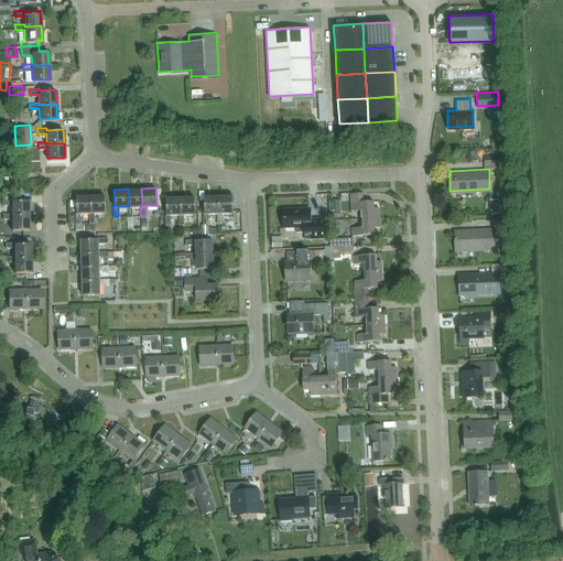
[(131,206),(140,206),(142,206),(141,189),(128,189),(129,206),(127,206),(127,216),(132,216),(131,206)]
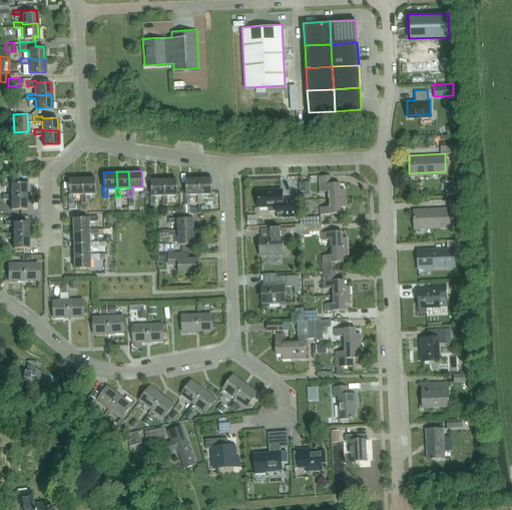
[(339,187),(339,181),(330,181),(330,173),(318,174),(319,189),(328,189),(329,197),(345,196),(344,187),(339,187)]
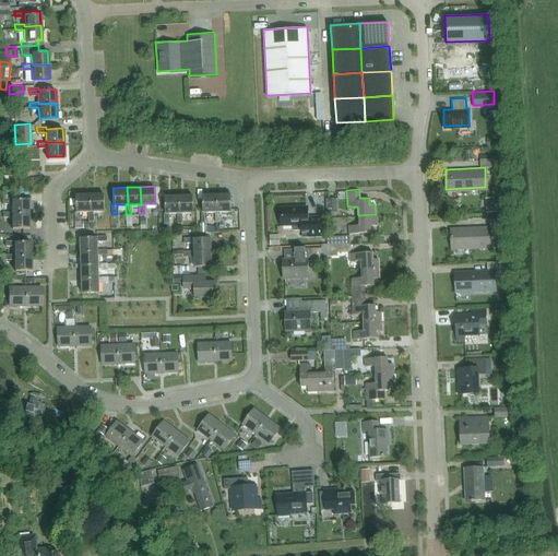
[(80,211),(87,210),(90,210),(90,192),(75,193),(76,210),(74,210),(74,221),(80,220),(80,211)]
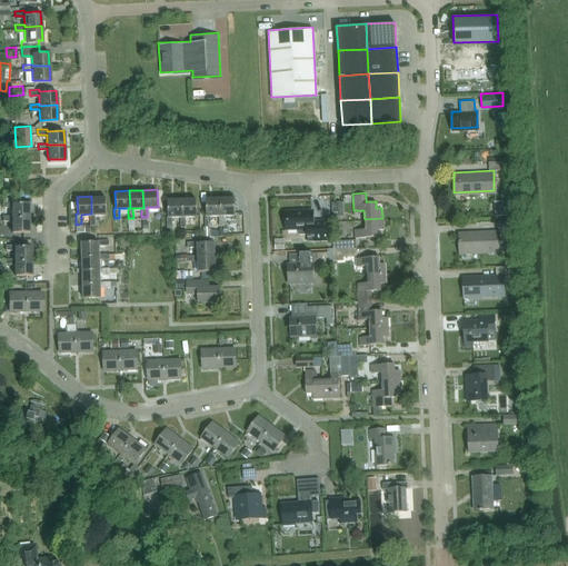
[(95,214),(106,214),(105,196),(91,196),(91,214),(89,214),(90,224),(95,224),(95,214)]
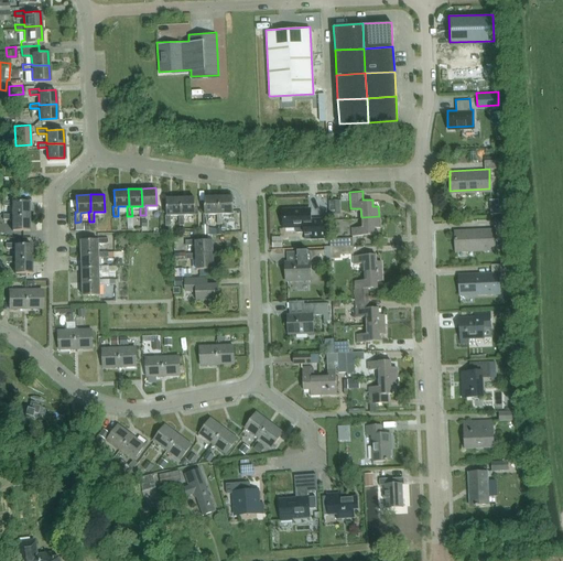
[(222,212),(233,212),(231,194),(218,195),(218,212),(216,212),(216,222),(222,222),(222,212)]
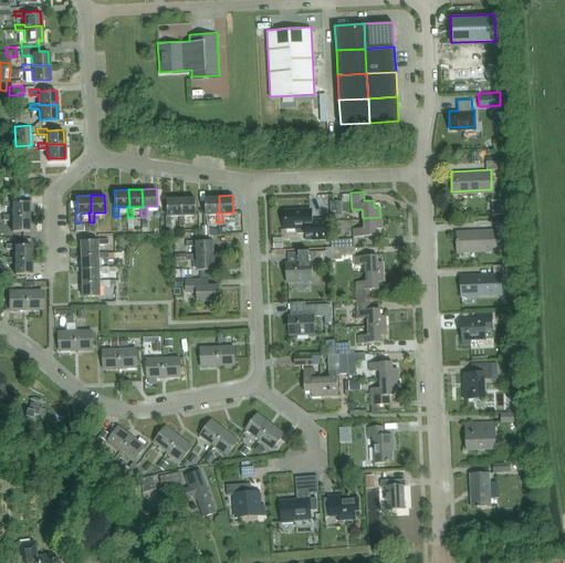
[(184,214),(195,214),(195,196),(180,197),(181,214),(179,215),(179,223),(185,223),(184,214)]
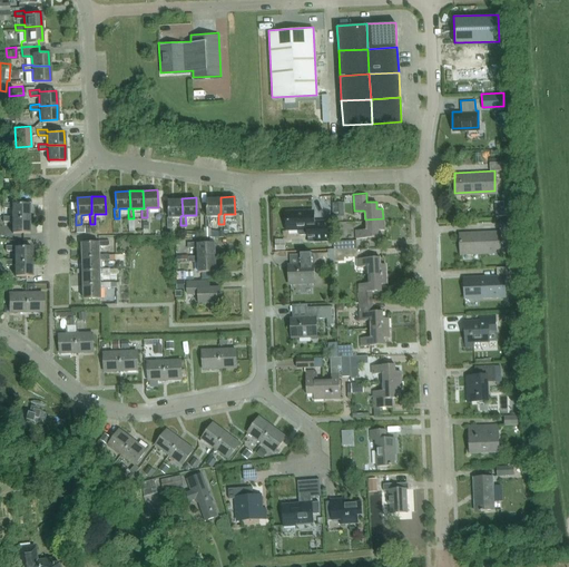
[(209,215),(218,214),(221,214),(221,197),(206,197),(206,214),(205,214),(205,225),(211,225),(209,215)]
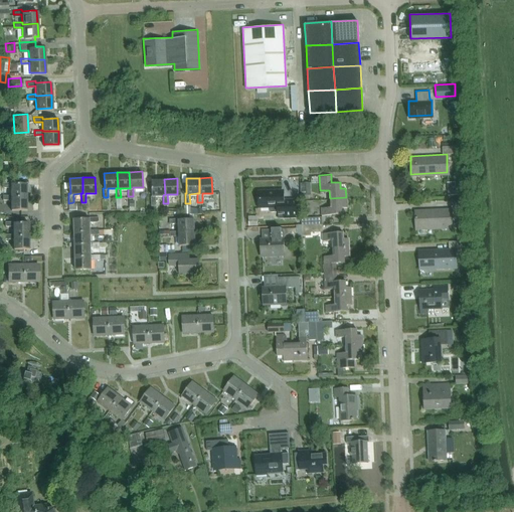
[(155,195),(163,195),(165,194),(164,179),(151,179),(152,194),(150,194),(151,204),(155,204),(155,195)]
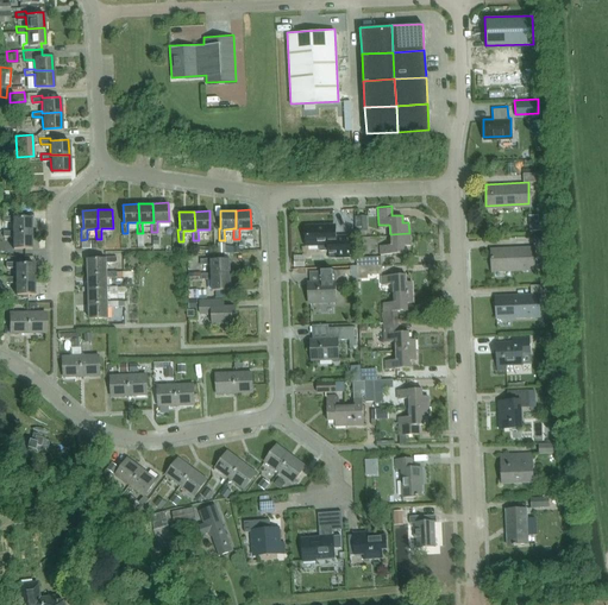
[(544,227),(543,212),(526,213),(527,229),(544,227)]
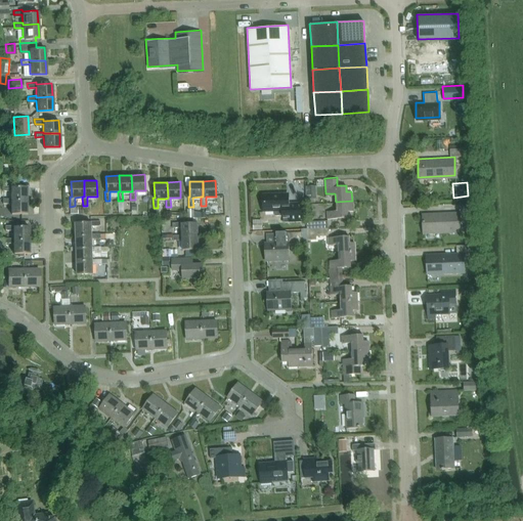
[(10,199),(26,199),(26,185),(10,185),(10,183),(1,184),(2,188),(10,188),(10,197),(10,199)]
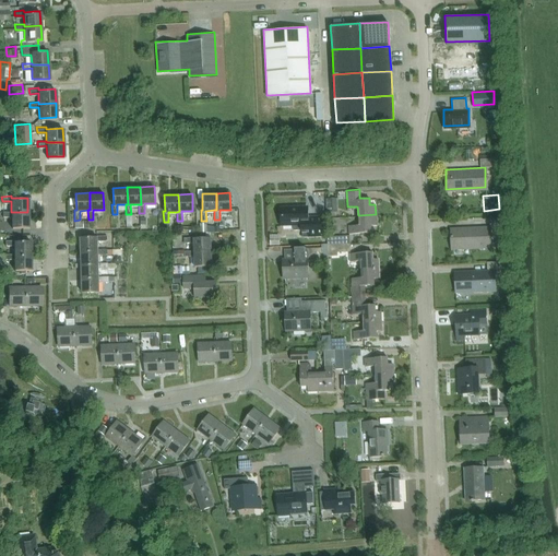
[(336,210),(335,196),(324,197),(324,210),(336,210)]
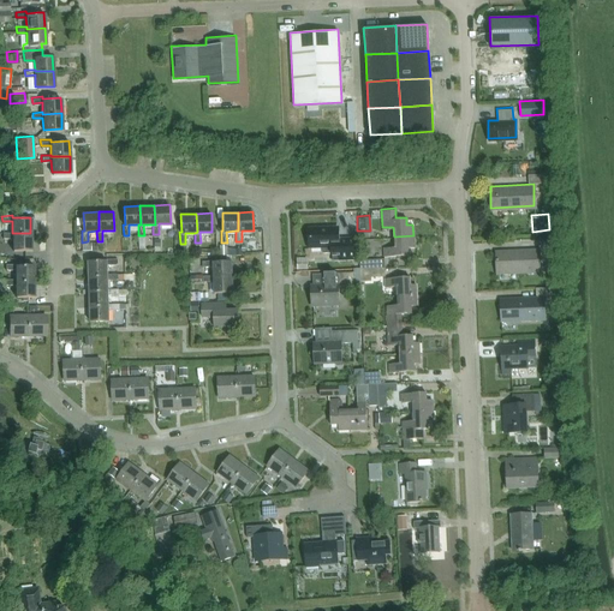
[(332,258),(357,257),(356,235),(337,237),(335,225),(309,226),(310,246),(320,246),(320,250),(322,251),(332,251),(332,258)]
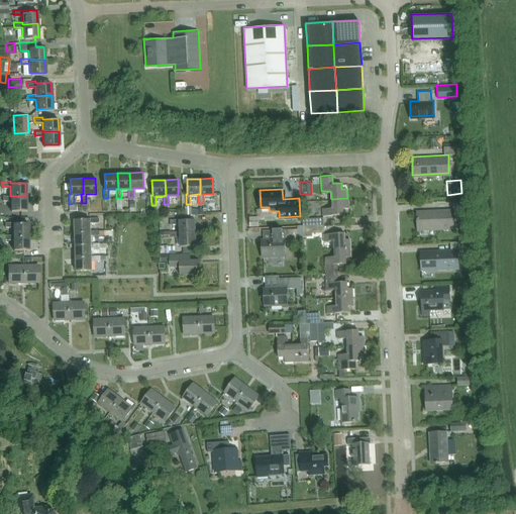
[(25,209),(25,196),(10,196),(10,194),(2,194),(2,199),(10,199),(10,209),(25,209)]
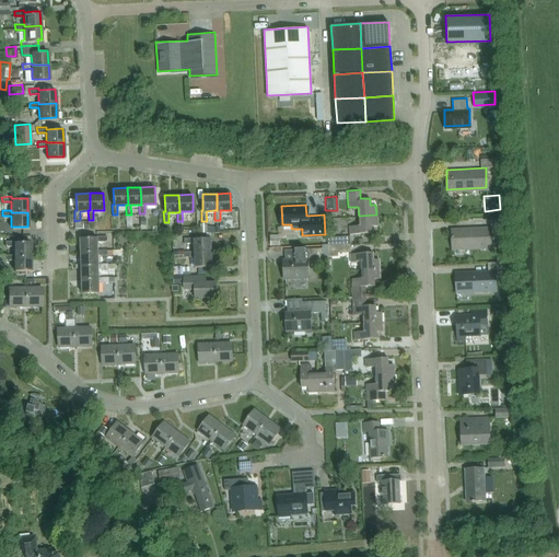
[(376,215),(359,216),(359,223),(348,224),(349,232),(372,231),(371,224),(376,224),(376,215)]
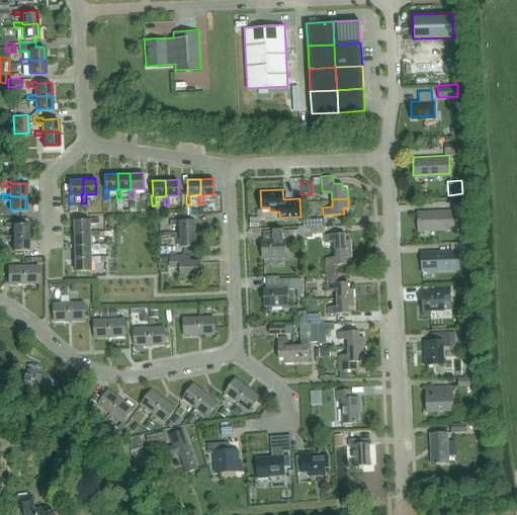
[(418,229),(453,227),(453,208),(417,210),(418,229)]
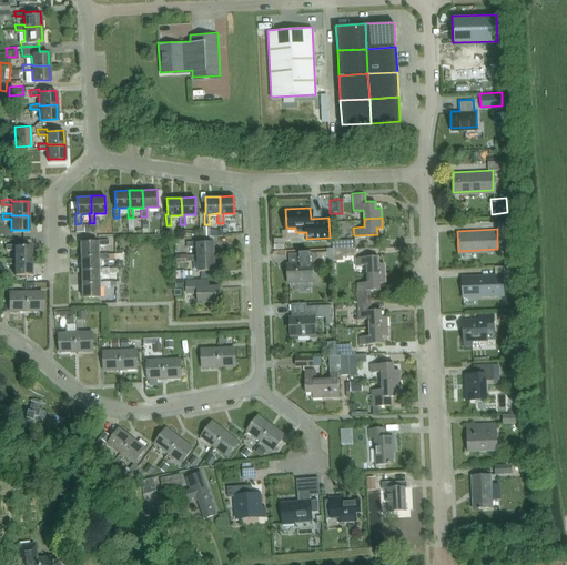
[(282,246),(282,236),(273,236),(273,246),(282,246)]
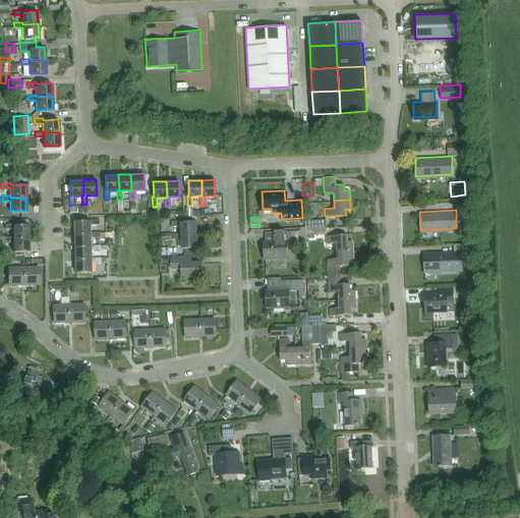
[(91,233),(91,231),(91,223),(99,223),(99,218),(90,218),(90,220),(74,220),(74,233),(91,233)]
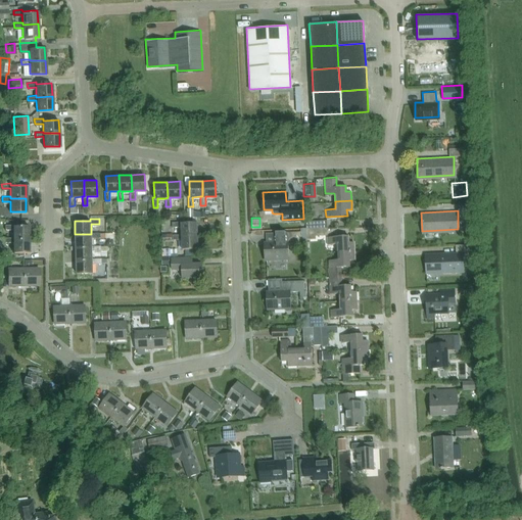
[(181,235),(197,234),(196,221),(181,222),(181,221),(172,221),(172,226),(181,225),(181,233),(181,235)]
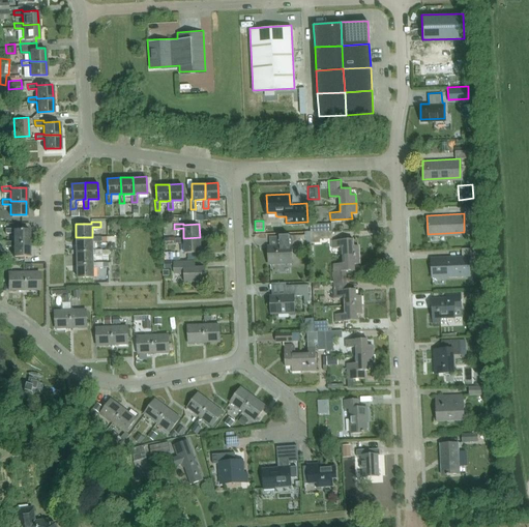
[(12,241),(29,241),(29,228),(13,228),(13,226),(4,226),(4,231),(12,231),(12,239),(12,241)]
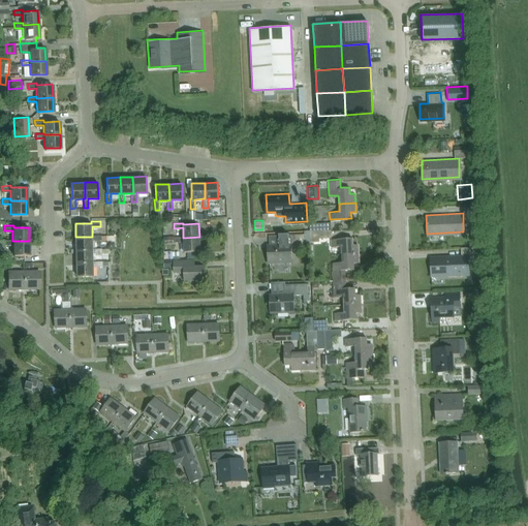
[(318,237),(331,236),(330,228),(309,229),(309,233),(309,240),(318,240),(318,237)]
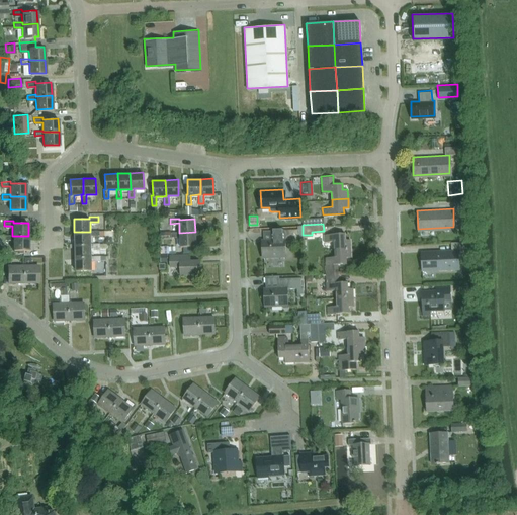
[(298,238),(297,228),(269,229),(270,238),(262,238),(263,257),(283,256),(282,239),(298,238)]
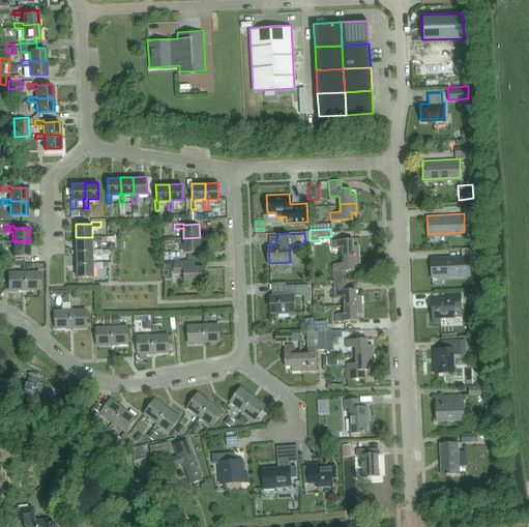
[(92,250),(92,247),(92,239),(101,239),(101,235),(92,235),(92,237),(76,237),(77,250),(92,250)]
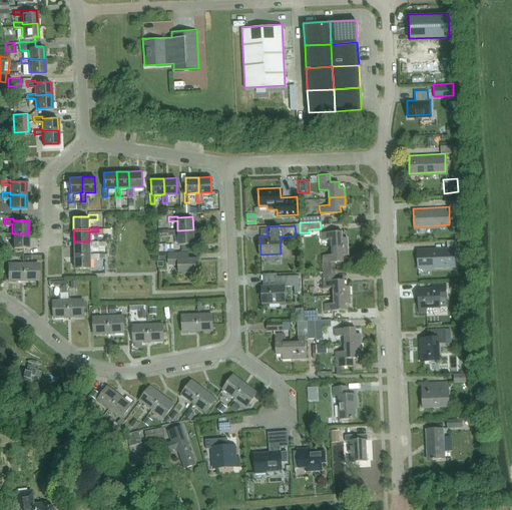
[(193,242),(193,229),(177,230),(177,228),(168,228),(168,233),(177,233),(177,243),(193,242)]
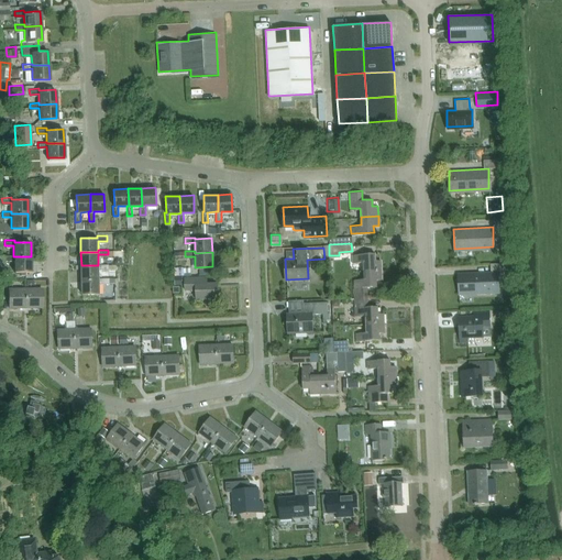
[(363,270),(381,268),(381,259),(375,260),(374,252),(352,253),(352,262),(362,261),(363,270)]
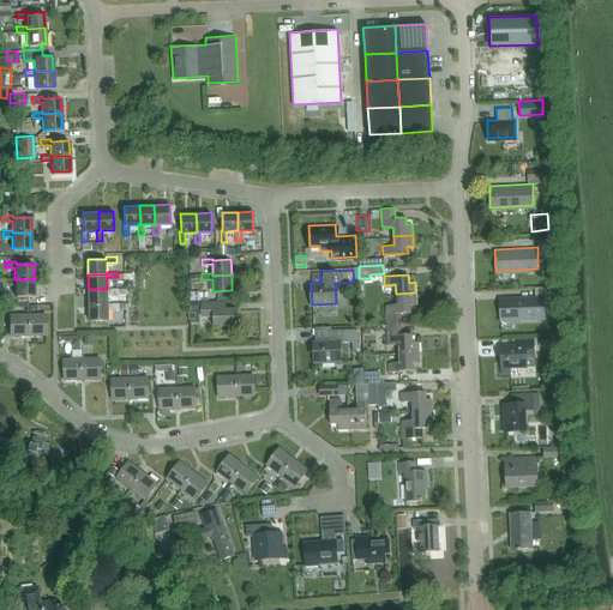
[(34,295),(34,279),(14,279),(14,277),(5,277),(5,283),(14,283),(14,295),(34,295)]
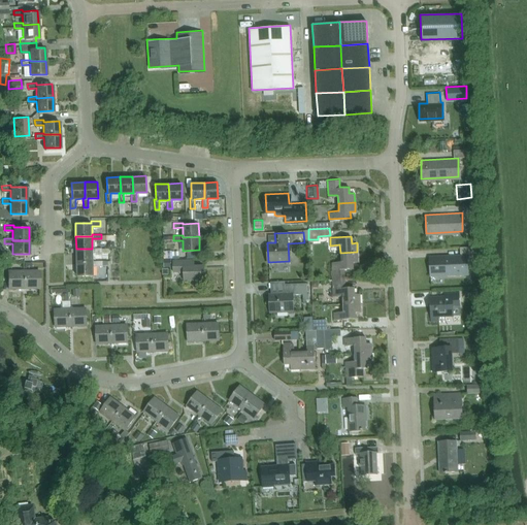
[(474,245),(459,245),(459,253),(467,252),(467,259),(475,258),(474,245)]
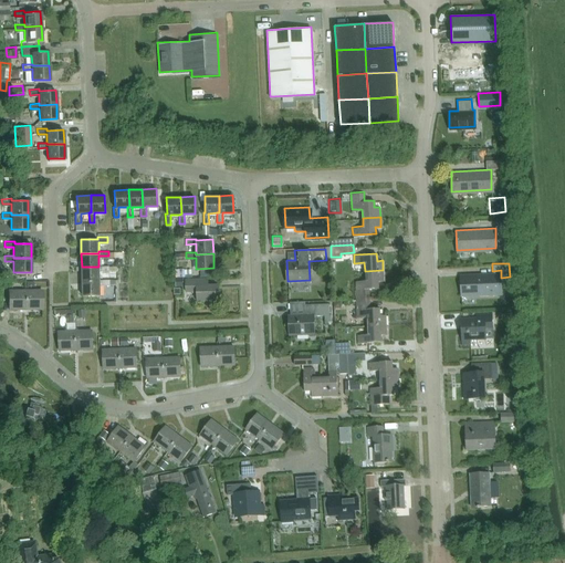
[(100,280),(100,279),(100,270),(108,270),(108,264),(98,264),(98,267),(82,267),(82,281),(100,280)]
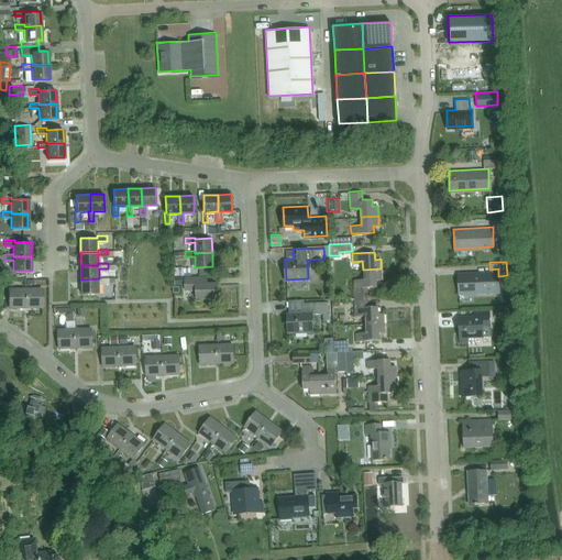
[(366,296),(366,286),(376,285),(375,278),(381,278),(381,268),(363,270),(363,277),(353,278),(353,296),(366,296)]
